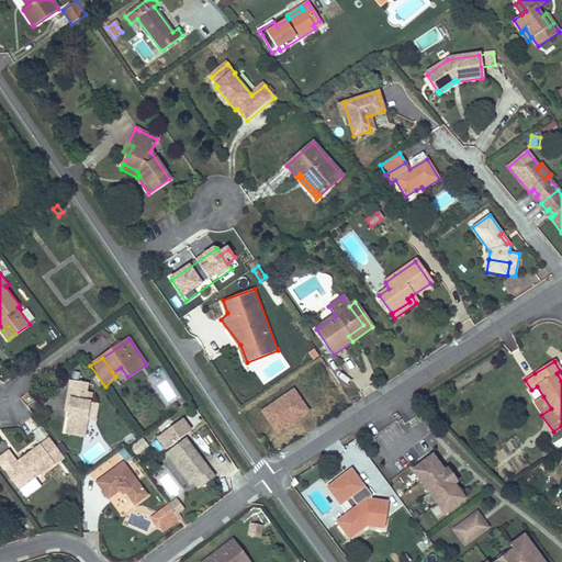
[(66,412),(67,412),(71,413),(70,418),(68,435),(85,438),(88,420),(91,402),(93,393),(88,392),(89,383),(71,380),(66,412)]
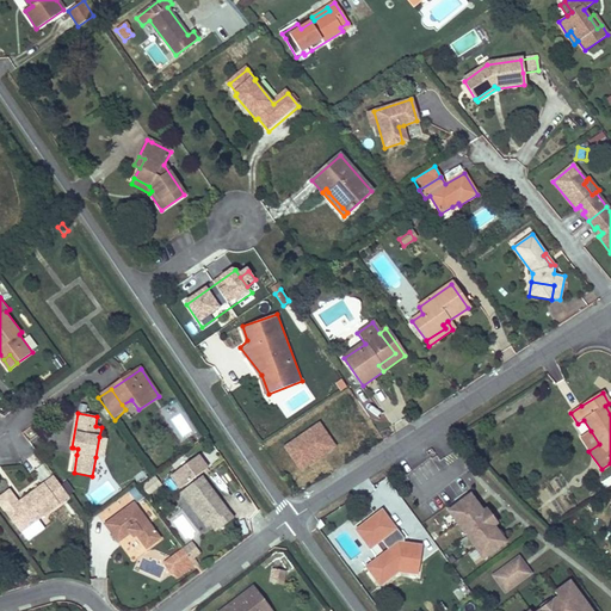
[(338,449),(321,424),(284,448),(302,474),(338,449)]
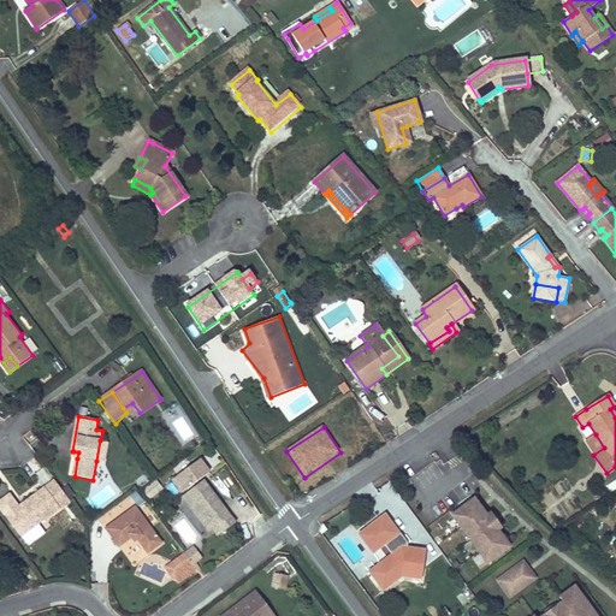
[(596,434),(585,442),(593,455),(604,448),(596,434)]
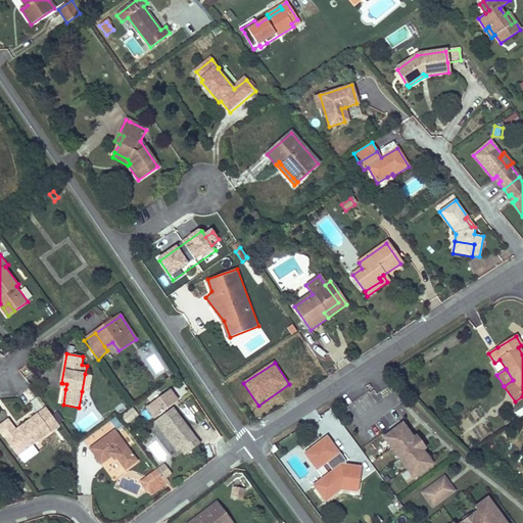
[(85,374),(82,391),(89,393),(93,375),(85,374)]
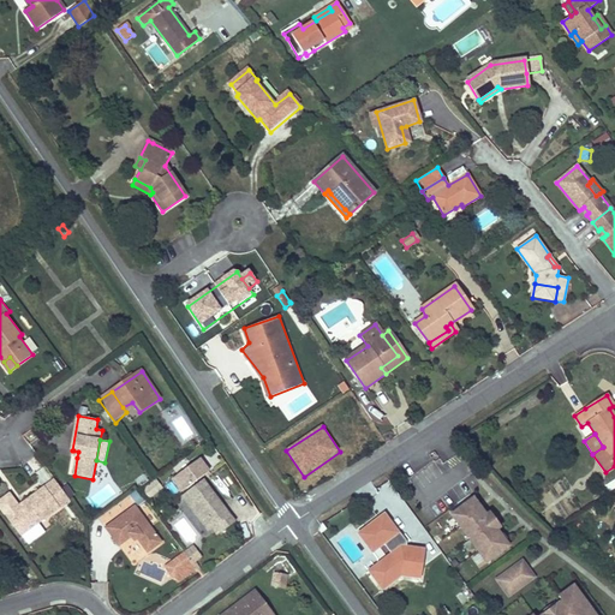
[(212,473),(202,458),(171,479),(180,495),(212,473)]
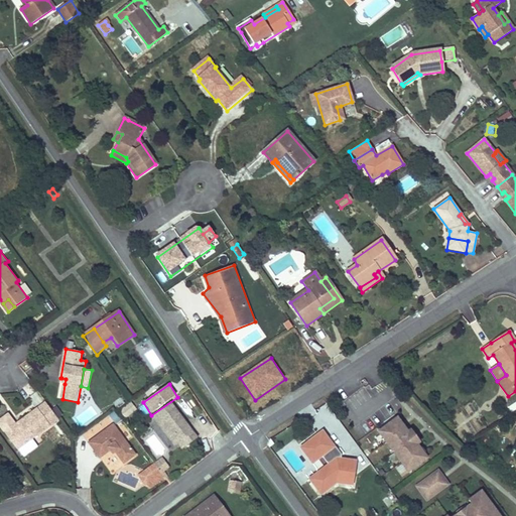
[(20,448),(60,419),(47,401),(17,424),(10,414),(0,421),(8,431),(20,448)]
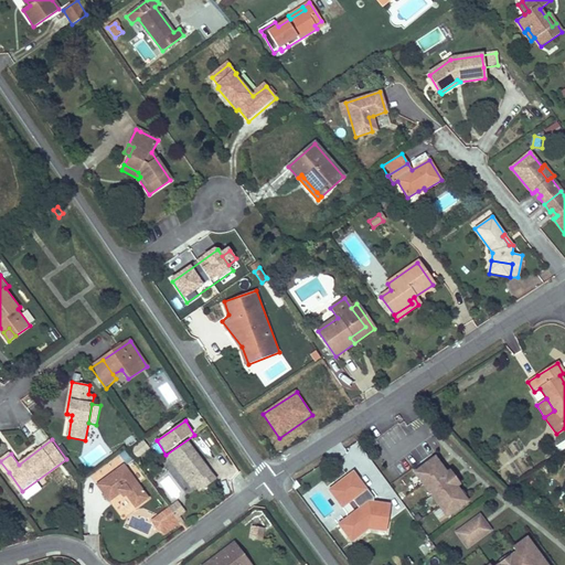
[(151,450),(144,440),(130,450),(137,460),(151,450)]
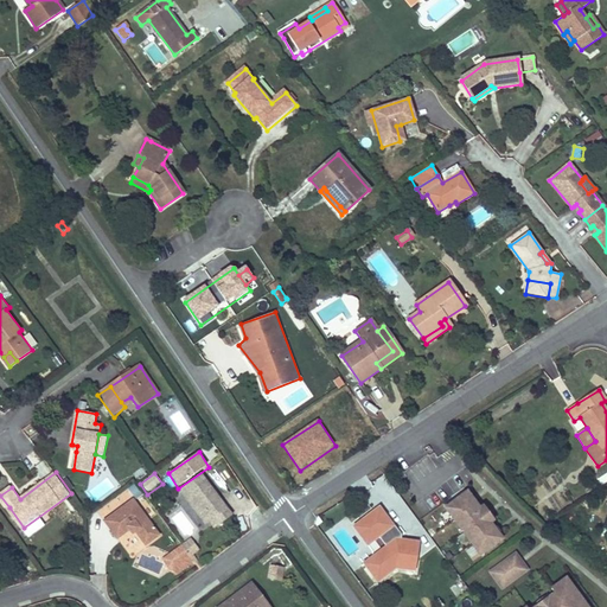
[(203,474),(181,490),(208,525),(211,522),(217,529),(234,517),(203,474)]
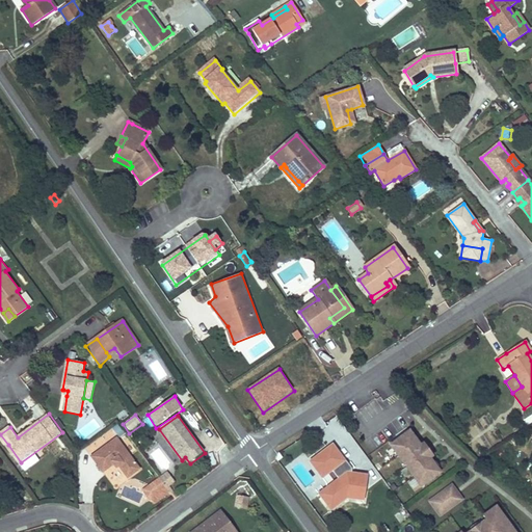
[(420,446),(409,431),(390,445),(421,486),(441,472),(429,458),(426,454),(420,446)]
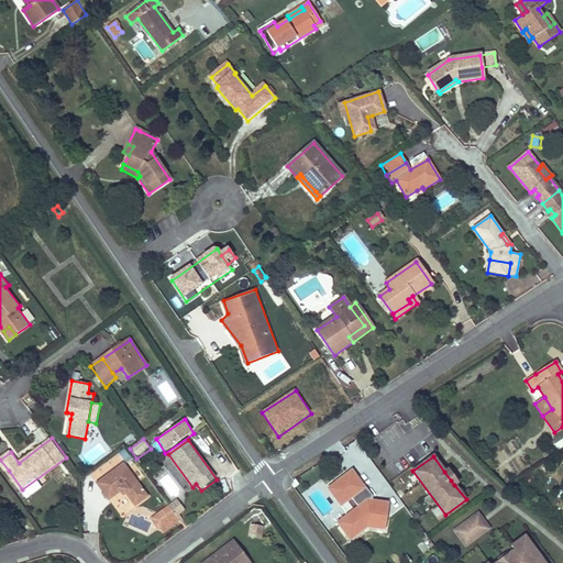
[(111,500),(122,492),(120,487),(122,485),(128,493),(136,505),(148,497),(124,465),(99,484),(111,500)]
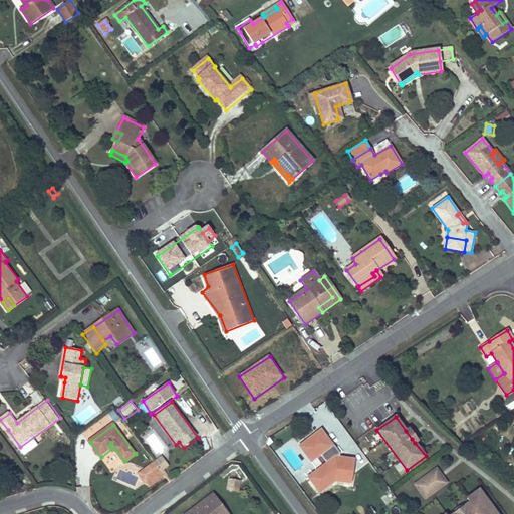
[(418,441),(409,429),(406,431),(412,439),(415,443),(418,441)]
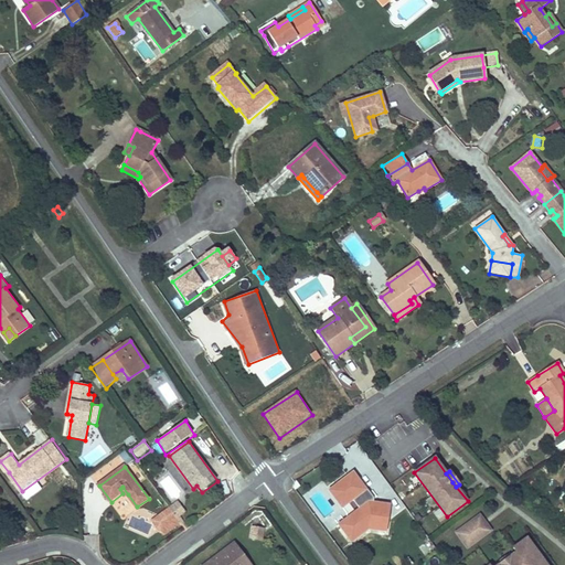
[(351,543),(369,530),(386,532),(390,504),(372,502),(369,502),(362,493),(366,490),(353,472),(336,486),(349,503),(353,500),(360,509),(355,512),(353,523),(343,532),(351,543)]
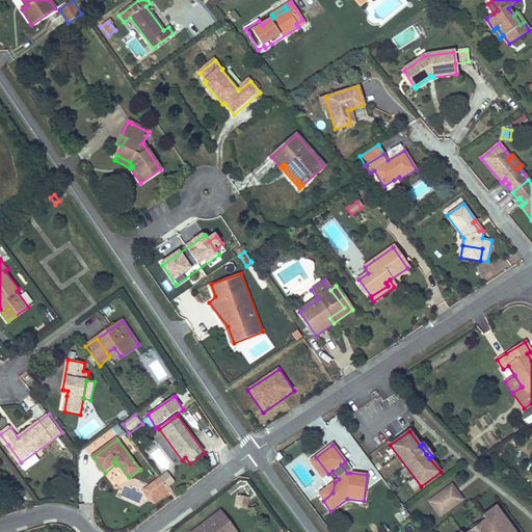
[(316,457),(310,461),(322,478),(328,486),(318,495),(323,501),(333,493),(335,482),(328,474),(316,457)]
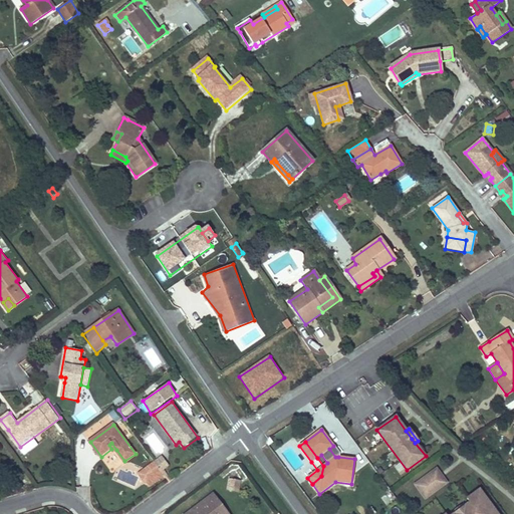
[(333,446),(329,449),(335,457),(338,457),(339,454),(333,446)]
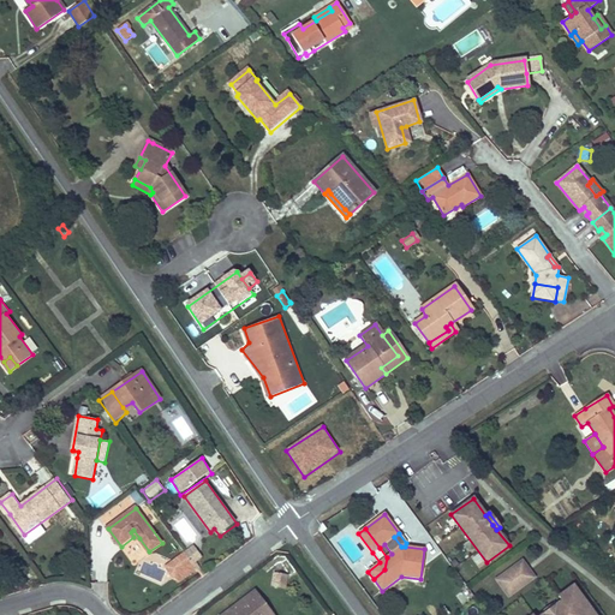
[(186,554),(198,569),(202,567),(198,562),(204,557),(197,547),(186,554)]
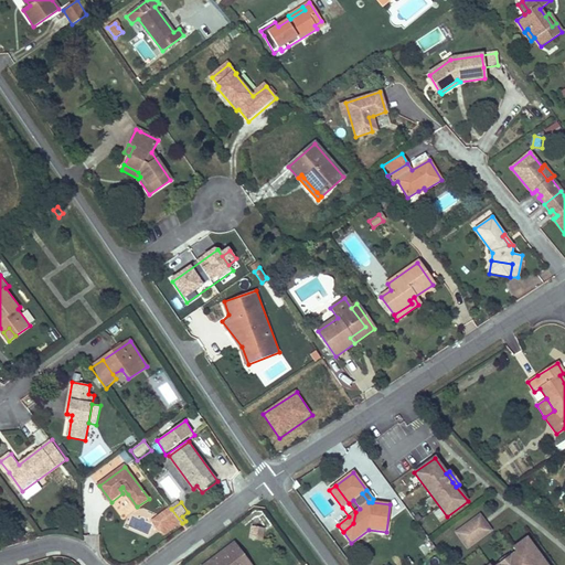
[(166,535),(182,523),(171,509),(155,521),(166,535)]
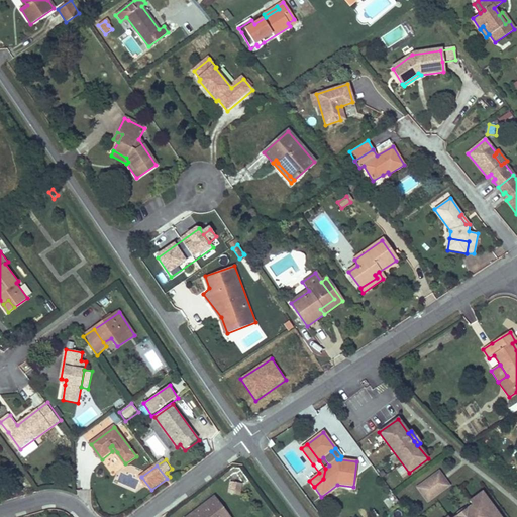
[(448,485),(438,472),(434,474),(444,488),(448,485)]
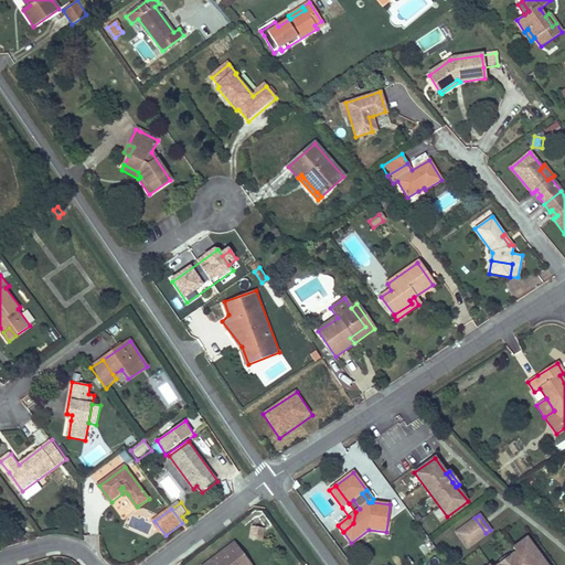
[(467,547),(486,533),(475,518),(456,532),(467,547)]
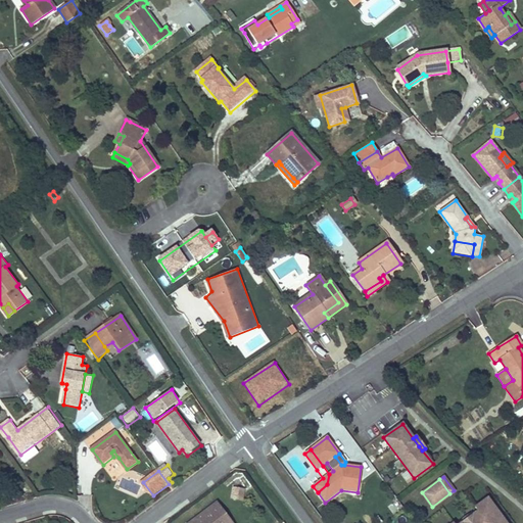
[(179,481),(171,487),(174,491),(182,485),(179,481)]
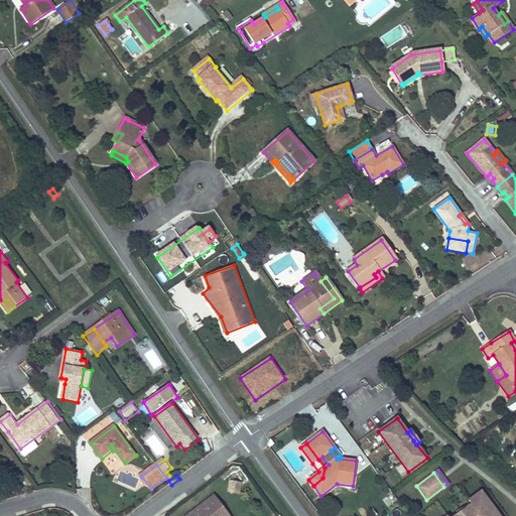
[(239,495),(241,486),(231,485),(229,493),(239,495)]
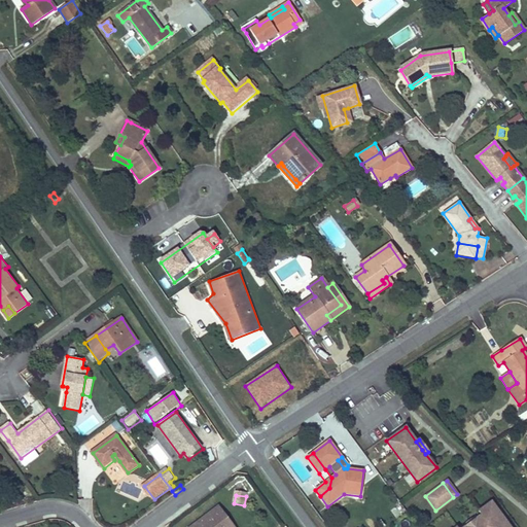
[(510,526),(491,501),(479,512),(481,515),(470,523),(463,526),(457,526),(456,526),(510,526)]
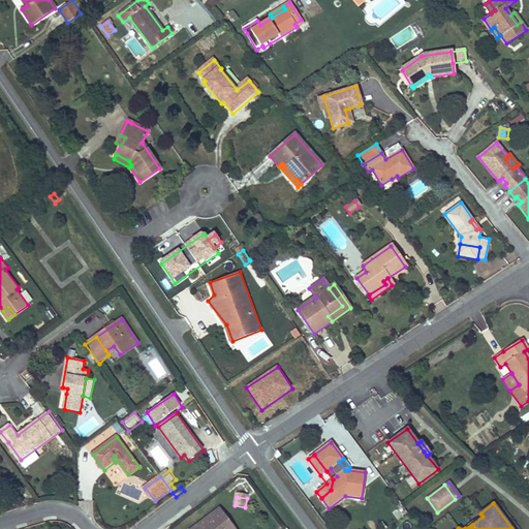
[(235,528),(220,509),(193,528),(235,528)]
